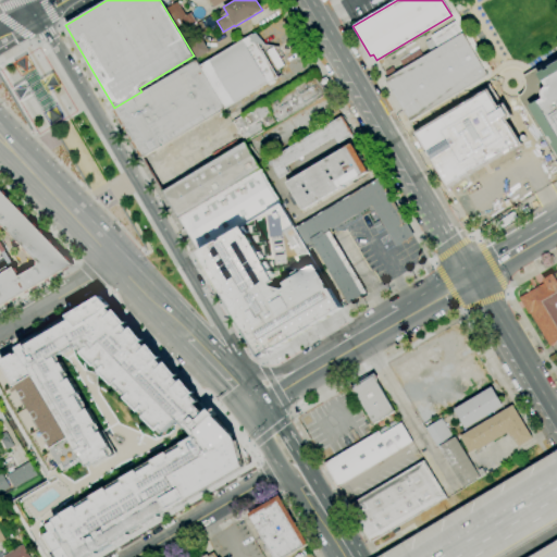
[(442,0),(448,0),(489,66),(484,70),(455,21),(452,15),(442,0)]
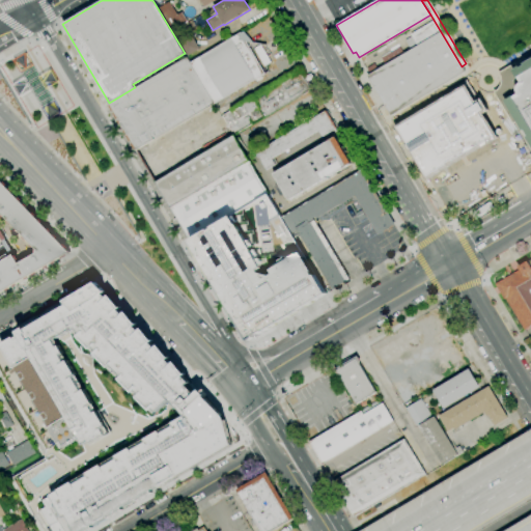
[(159,8),(169,1),(177,15),(182,11),(188,22),(172,30),(159,8)]
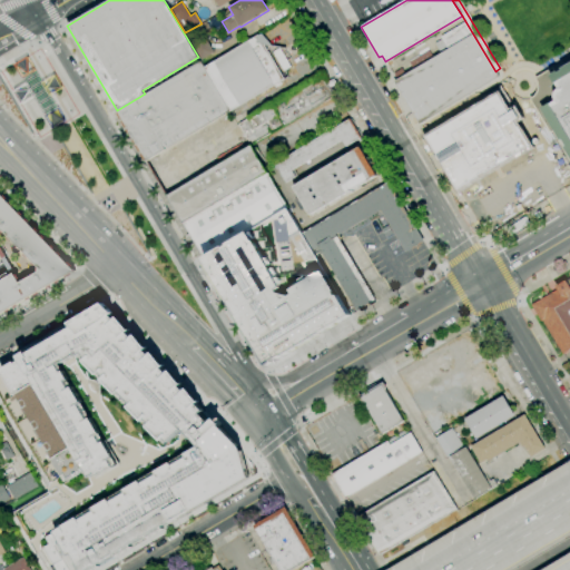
[(495,71),(499,77),(420,125),(394,81),(449,49),(441,37),(465,21),(495,71)]
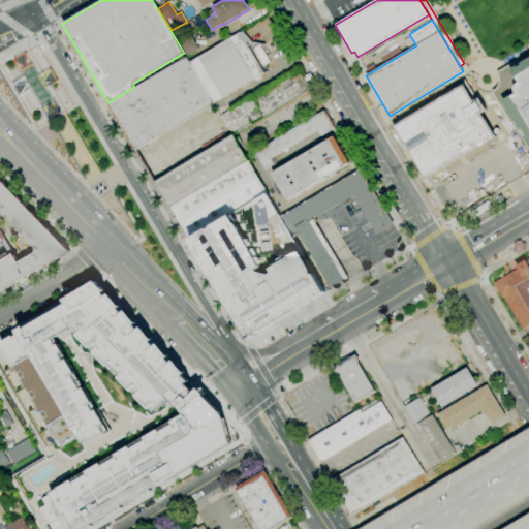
[(177,38),(188,31),(199,49),(187,56),(177,38)]
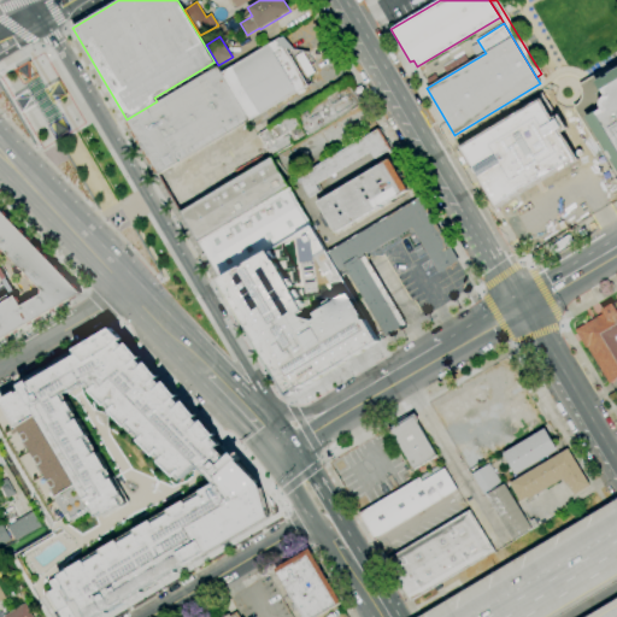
[(286,50),(307,87),(304,89),(305,90),(298,95),(297,93),(248,122),(219,72),(282,36),(294,50),(286,50)]
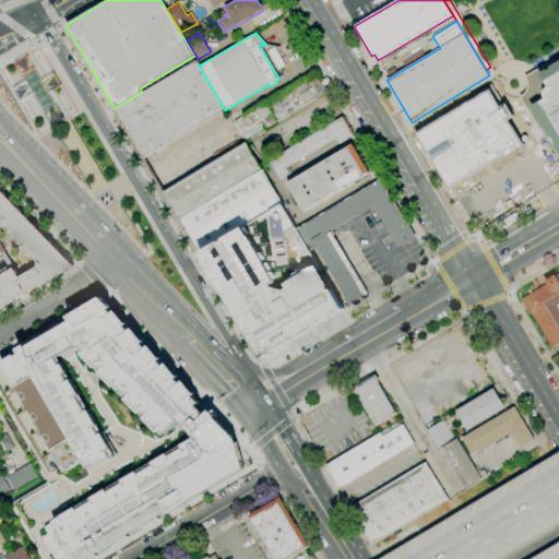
[(278,69),(268,52),(274,48),(285,64),(278,69)]
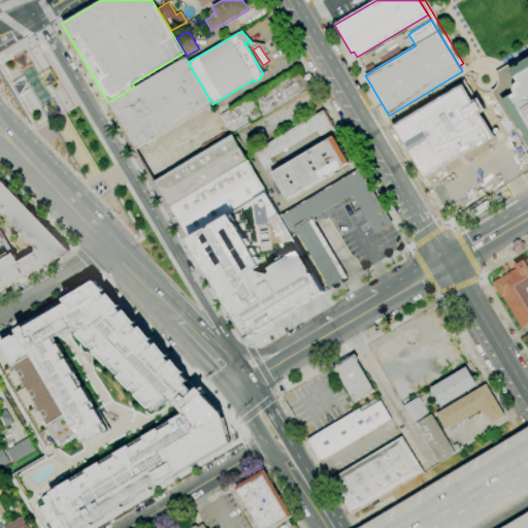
[(491,92),(491,91),(492,91),(493,91),(493,90),(494,90),(494,89),(495,89),(495,88),(496,88),(496,87),(497,86),(497,85),(497,84),(498,84),(498,83),(498,81),(498,80),(498,79),(498,78),(498,77),(498,76),(498,75),(497,75),(497,74),(497,73),(496,73),(496,72),(509,64),(512,68),(516,66),(516,67),(520,65),(517,59),(527,51),(527,144),(523,136),(524,135),(521,129),(519,130),(513,121),(509,123),(491,92)]
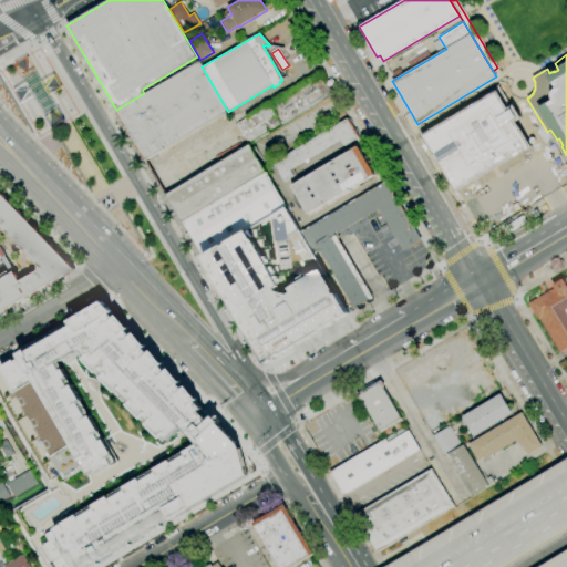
[(228,112),(205,125),(145,161),(144,161),(115,111),(199,62),(202,66),(228,112)]
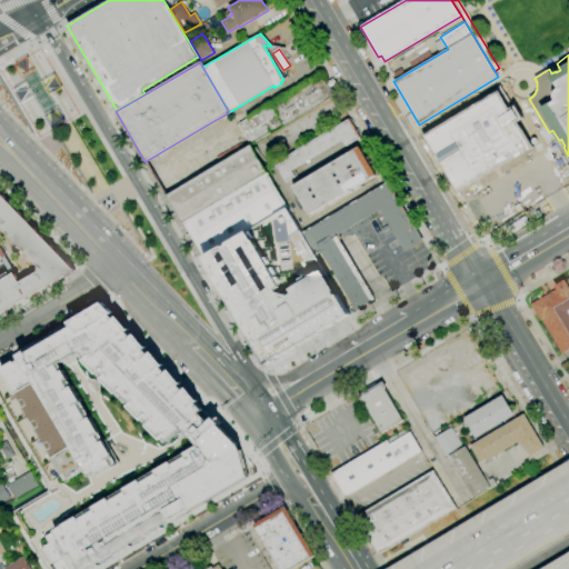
[(250,146),(238,125),(322,73),(327,81),(332,78),(336,83),(330,87),(335,95),(250,146)]
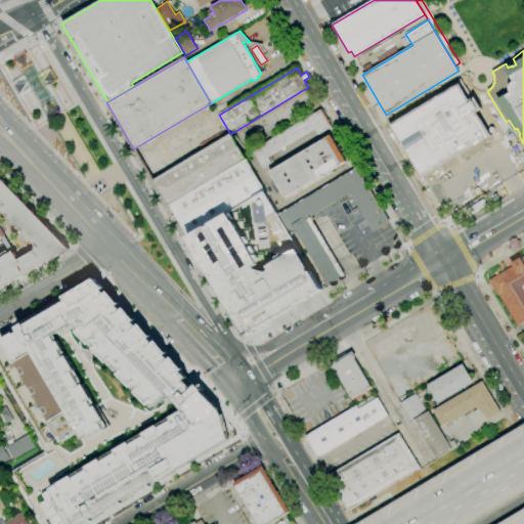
[(393,126),(459,87),(486,134),(480,137),(481,139),(447,160),(446,158),(440,161),(441,163),(422,174),(393,126)]
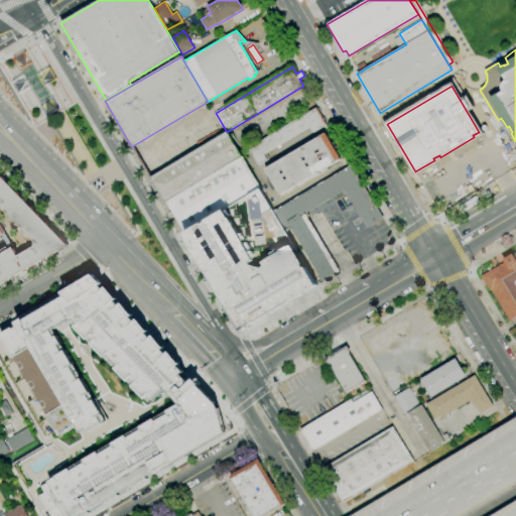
[(259,166),(248,148),(316,108),(327,124),(312,132),(309,128),(264,154),(268,160),(259,166)]
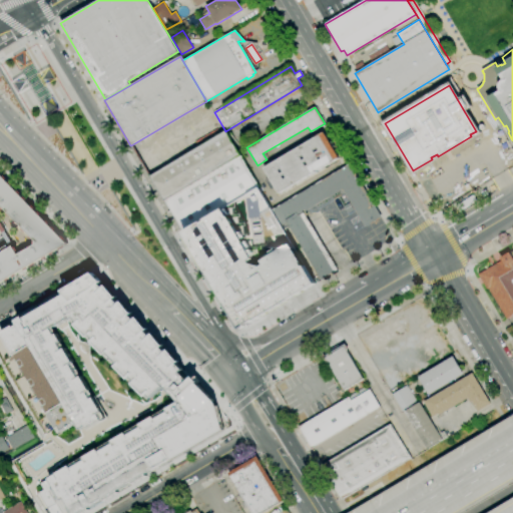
[(164,200),(150,176),(209,140),(225,131),(239,155),(164,200)]
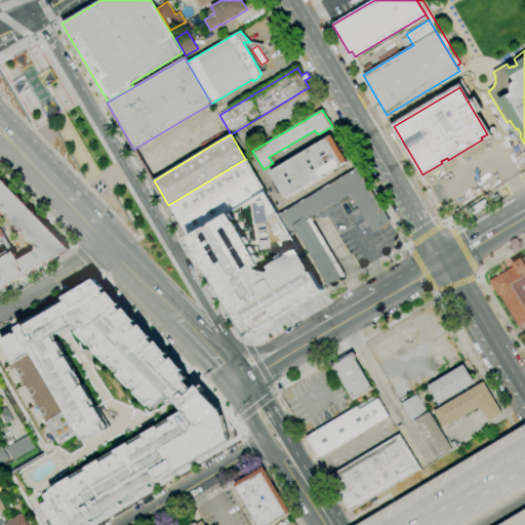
[(285,198),(270,172),(331,135),(337,145),(338,145),(342,151),(340,152),(347,161),(285,198)]
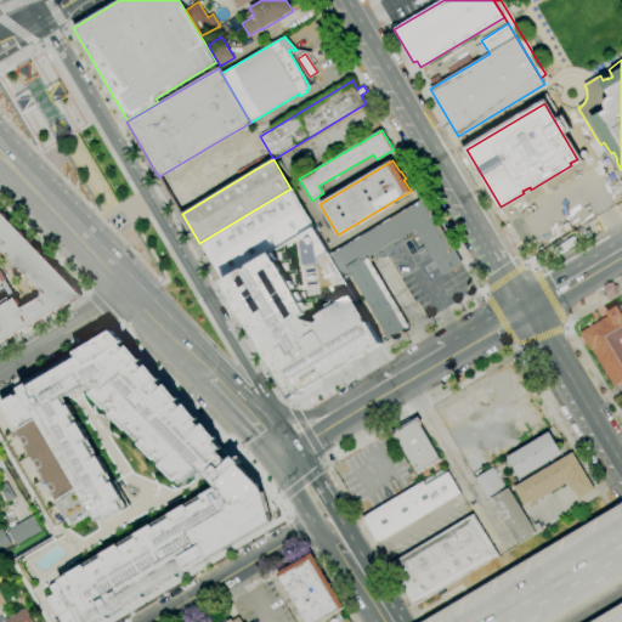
[(290,188),(314,227),(224,282),(199,243),(290,188)]
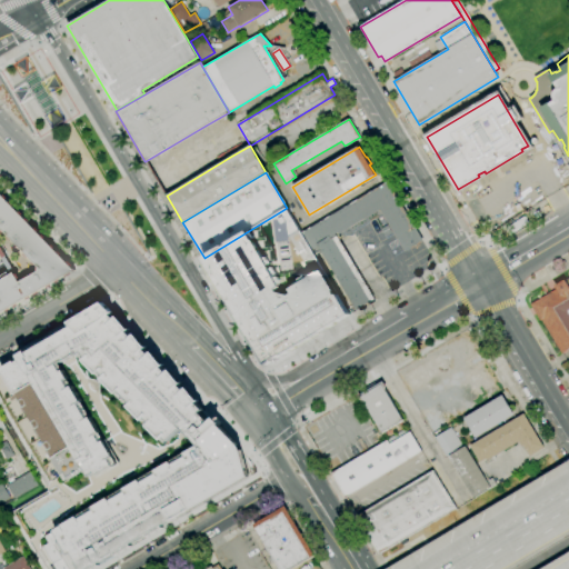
[(356,311),(318,247),(312,250),(302,232),(388,181),(423,241),(405,252),(393,231),(385,237),(380,229),(388,223),(380,210),(338,235),(341,239),(339,240),(375,299),(356,311)]
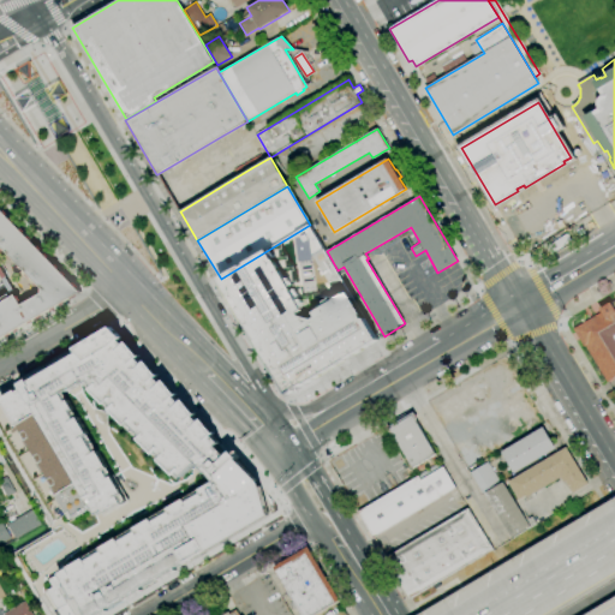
[(0,339),(0,303),(1,303),(0,300),(0,298),(9,294),(11,298),(12,297),(5,284),(0,286),(0,209),(81,293),(0,339)]
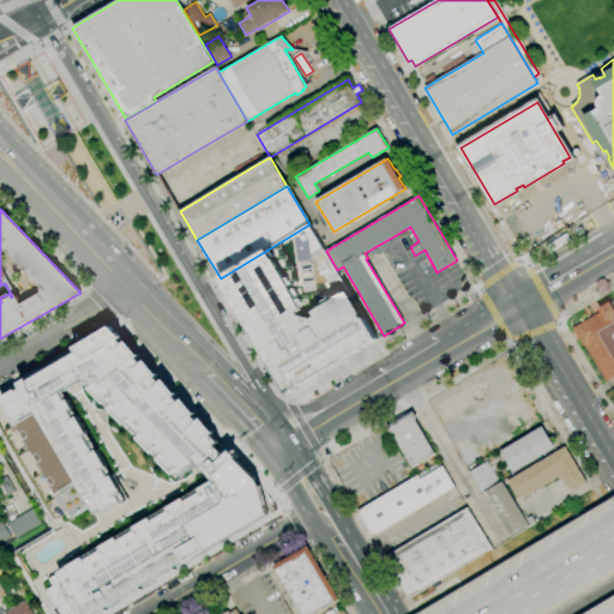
[(221,278),(309,224),(326,251),(337,270),(378,337),(287,392),(221,278)]
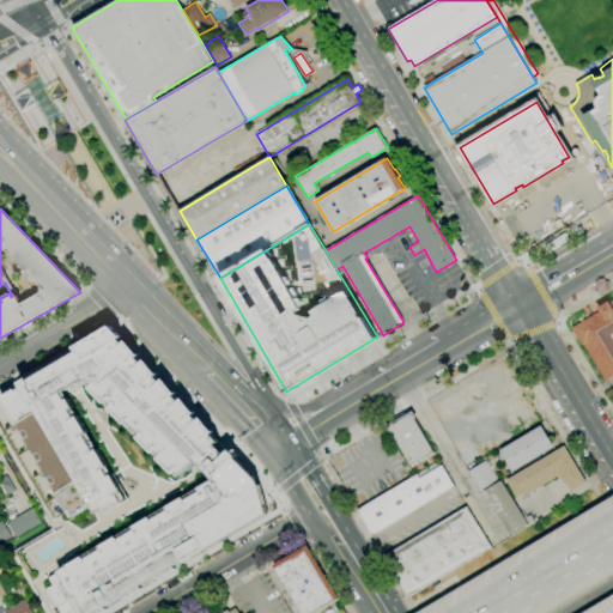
[(612,376),(605,382),(583,345),(582,346),(571,328),(599,311),(596,308),(608,302),(612,298),(612,376)]
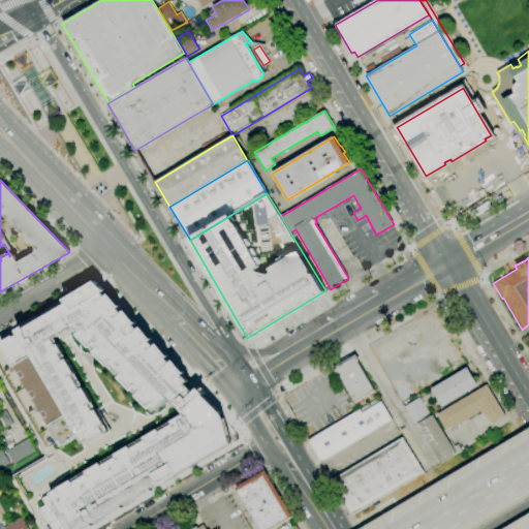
[(67,303),(26,328),(25,325),(17,331),(19,335),(14,338),(13,336),(0,343),(1,345),(0,345),(0,371),(33,428),(31,429),(44,453),(43,453),(45,457),(12,475),(43,528),(88,528),(94,526),(93,524),(107,516),(109,517),(124,508),(123,506),(137,499),(137,500),(153,491),(152,490),(160,486),(178,474),(179,475),(232,443),(223,415),(204,395),(205,394),(199,389),(198,390),(184,375),(185,373),(175,361),(173,363),(167,358),(169,356),(158,344),(156,346),(152,341),(153,340),(143,327),(141,330),(135,324),(137,323),(126,310),(124,313),(119,308),(121,307),(111,293),(107,297),(104,292),(106,291),(97,281),(65,300),(67,303)]
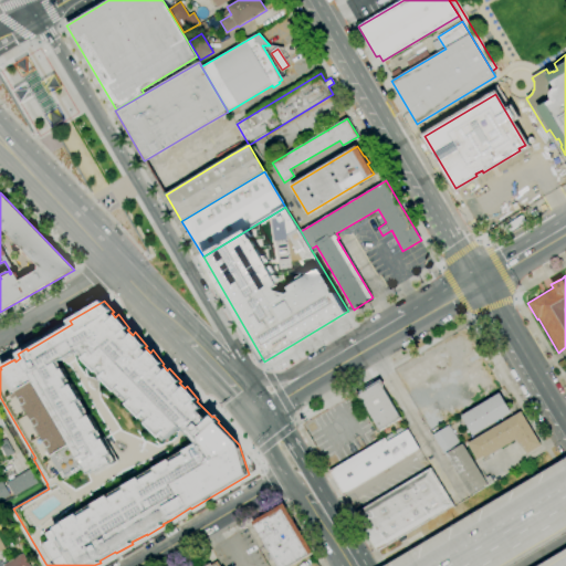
[(398,373),(407,388),(444,366),(436,352),(398,373)]
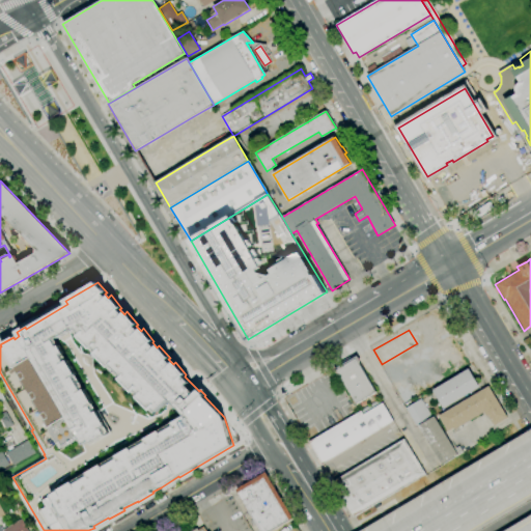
[(374,392),(355,358),(334,369),(355,403),(374,392)]
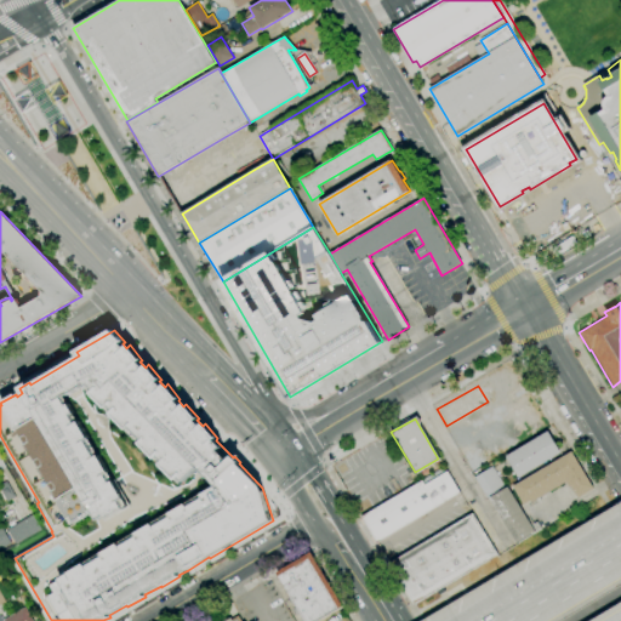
[(518,478),(505,456),(547,432),(560,454),(518,478)]
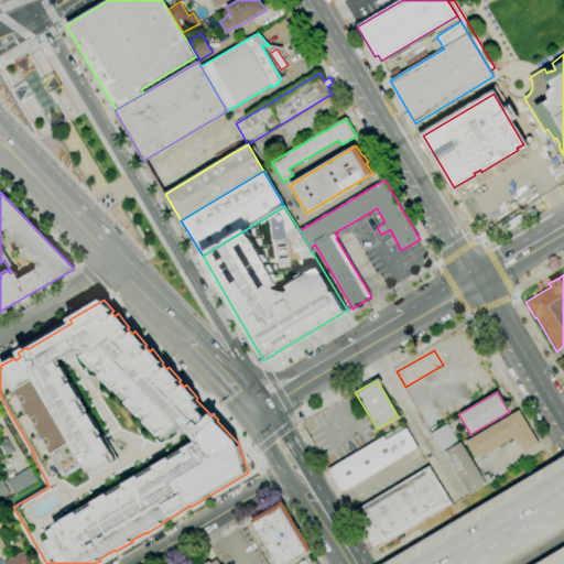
[(475,458),(465,442),(519,410),(539,444),(524,453),(518,442),(516,443),(513,438),(481,457),(480,455),(475,458)]
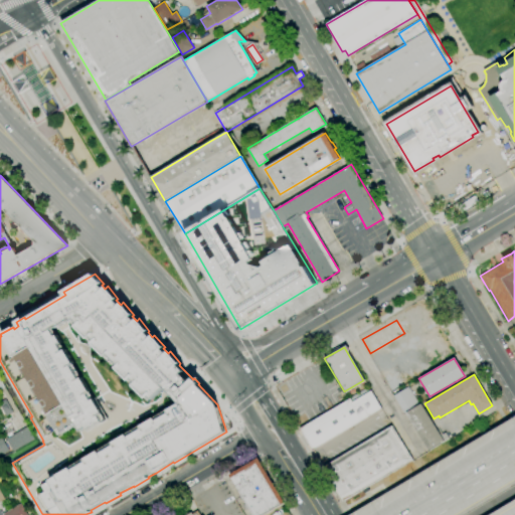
[(426,451),(404,411),(402,412),(393,395),(408,386),(418,404),(420,403),(440,436),(445,433),(448,439),(426,451)]
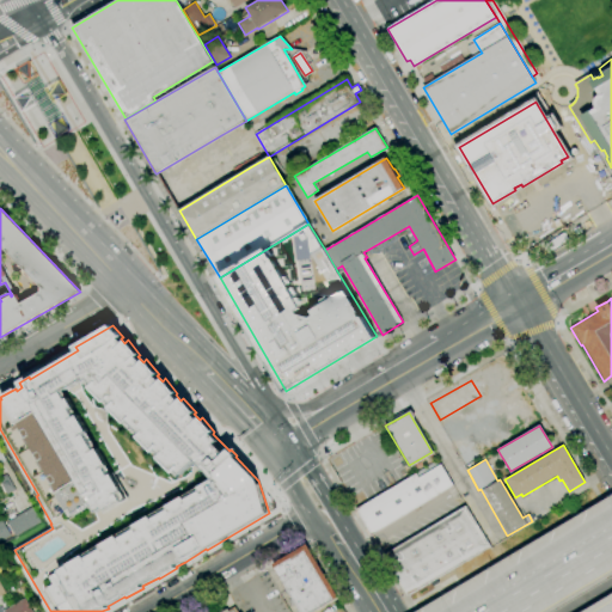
[(371,536),(355,509),(435,461),(438,466),(441,464),(453,485),(371,536)]
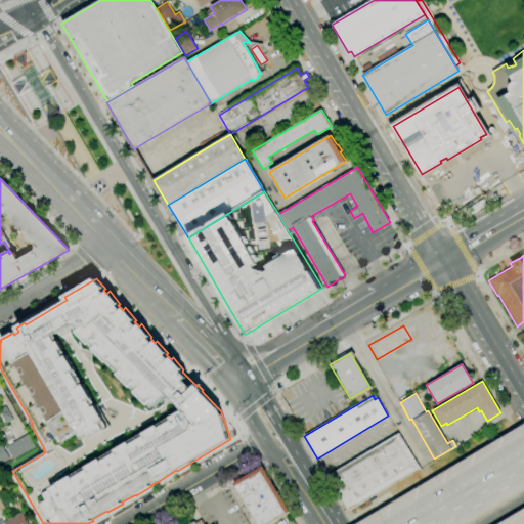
[(348,510),(328,475),(398,433),(419,469),(348,510)]
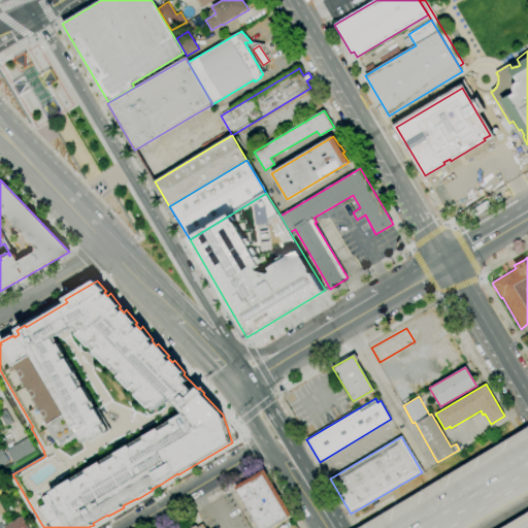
[(12,463),(5,450),(28,437),(35,450),(12,463)]
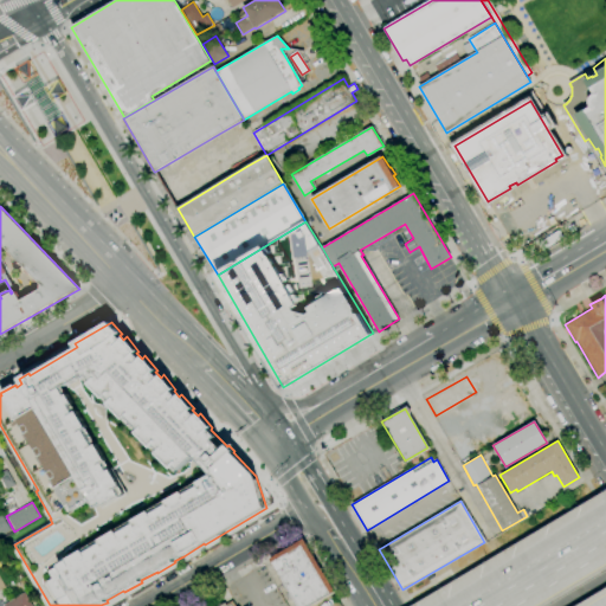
[(0,536),(0,515),(1,515),(11,530),(0,536)]
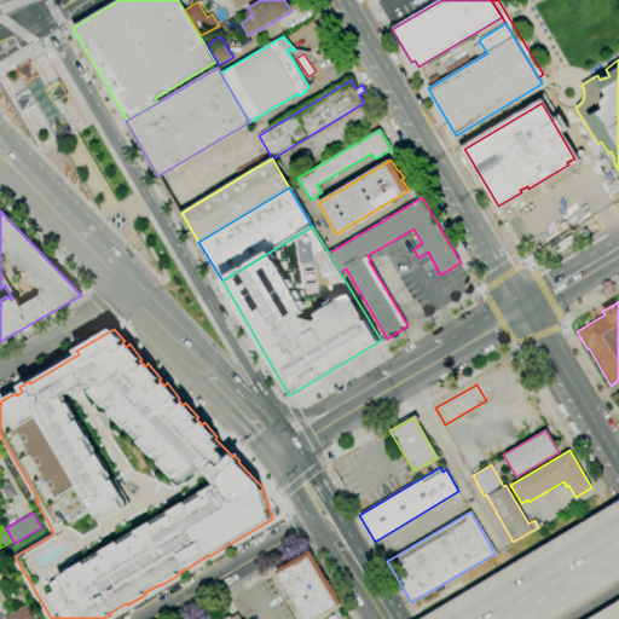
[(302,618),(275,571),(310,550),(341,605),(316,618),(302,618)]
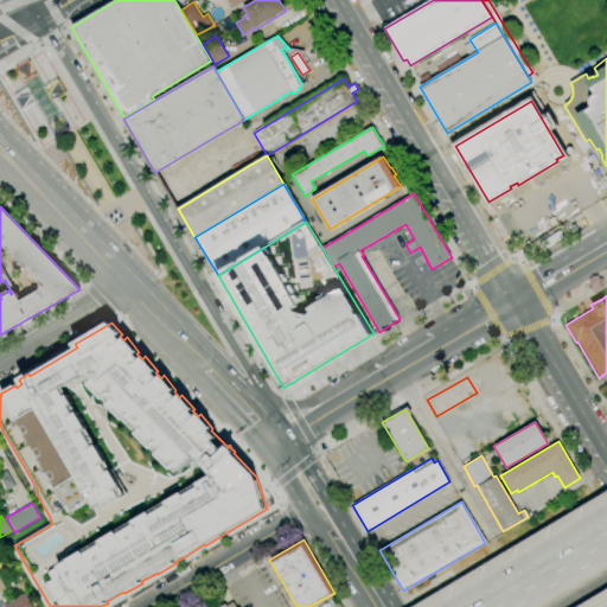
[(2,606),(24,594),(31,606),(2,606)]
